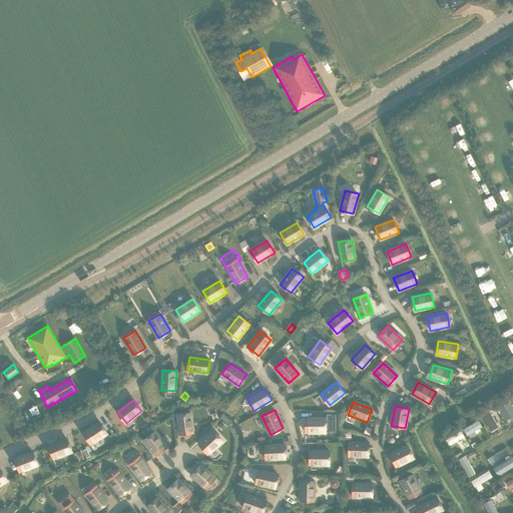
[(179,435),(193,433),(191,413),(177,415),(179,435)]
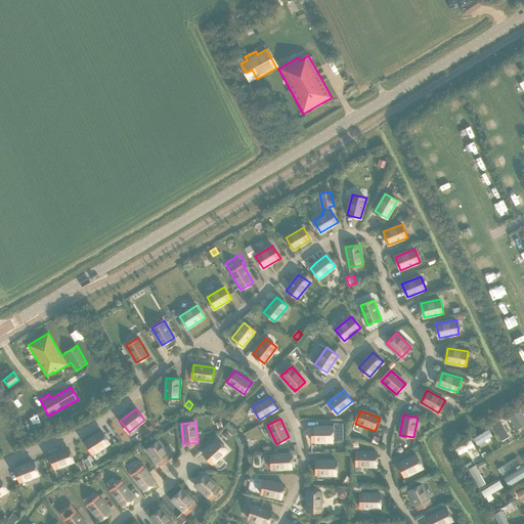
[(313,427),(313,441),(334,441),(334,427),(313,427)]
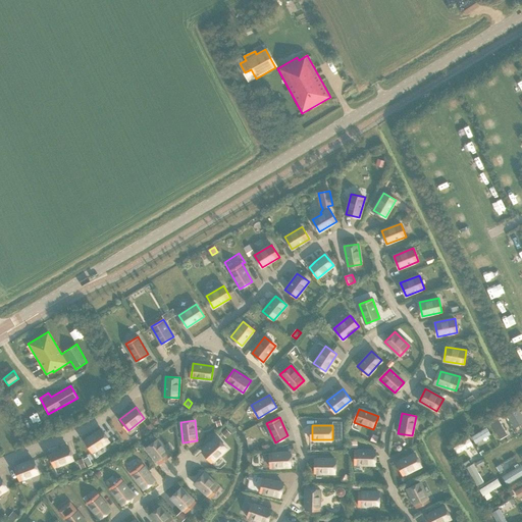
[(102,429),(85,440),(92,452),(109,441),(102,429)]
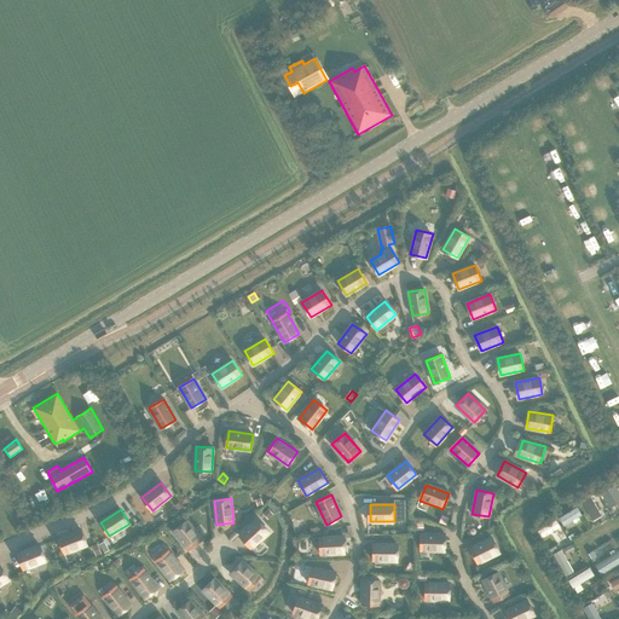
[(258,519),(239,536),(247,545),(252,549),(253,548),(254,548),(270,534),(258,519)]
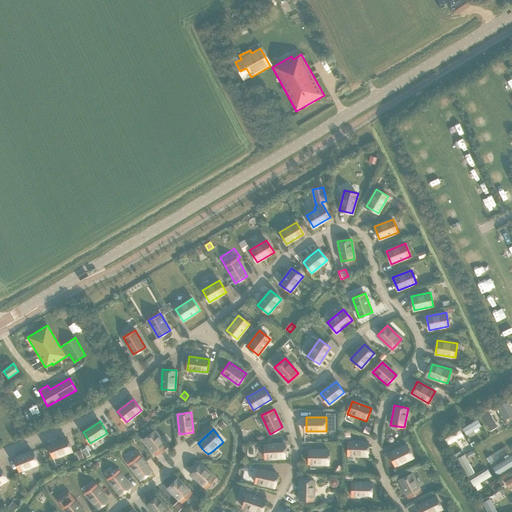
[(156,455),(167,446),(155,430),(144,439),(156,455)]
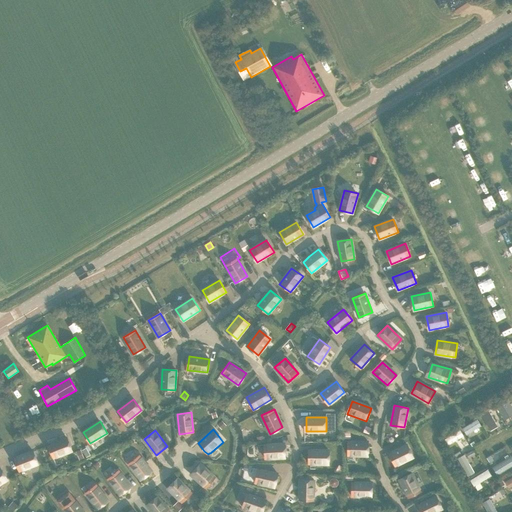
[(67,438),(48,445),(54,458),(72,451),(67,438)]
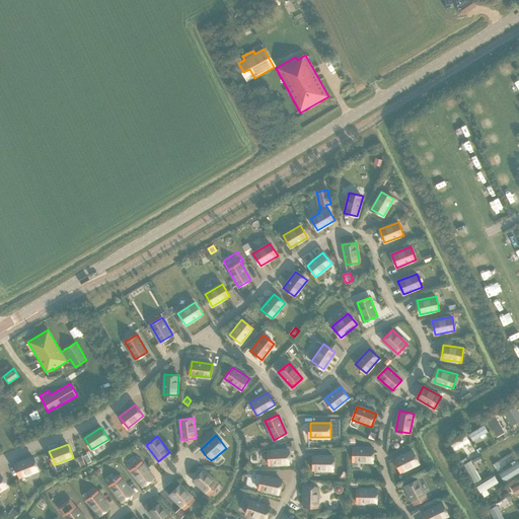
[(373,448),(353,447),(353,461),(373,462),(373,448)]
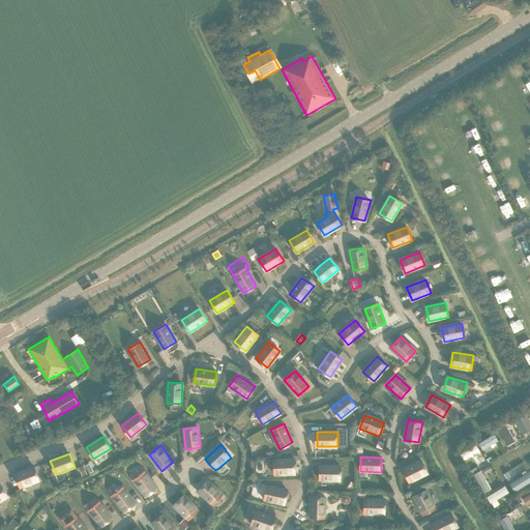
[(294,459),(273,460),(274,474),(295,473),(294,459)]
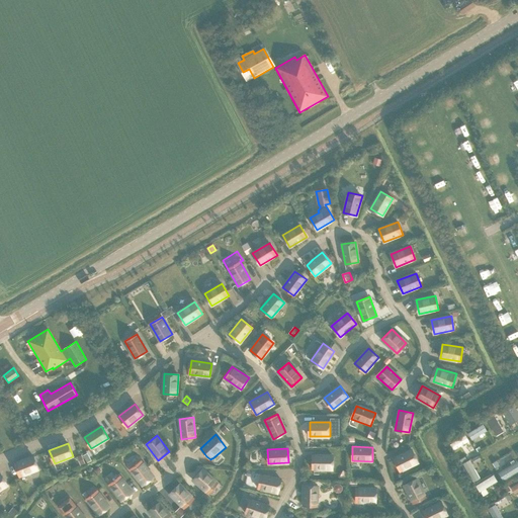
[(412,449),(394,458),(400,471),(418,462),(412,449)]
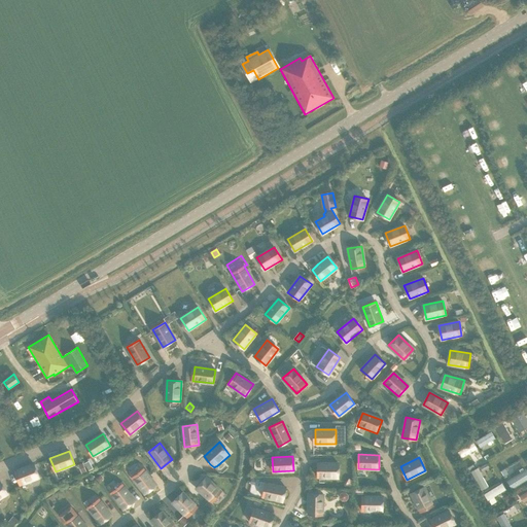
[(318,462),(318,477),(339,478),(339,463),(318,462)]
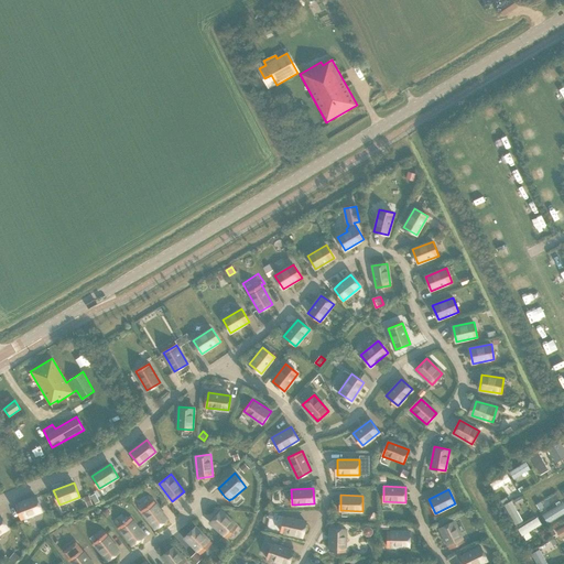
[(36,497),(15,505),(21,519),(42,511),(36,497)]
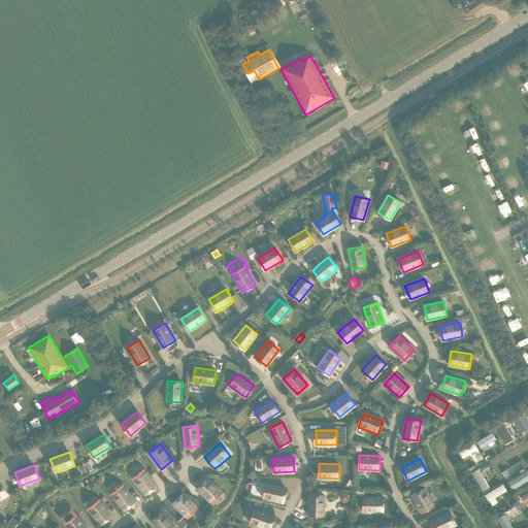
[(145,494),(157,486),(143,469),(132,479),(145,494)]
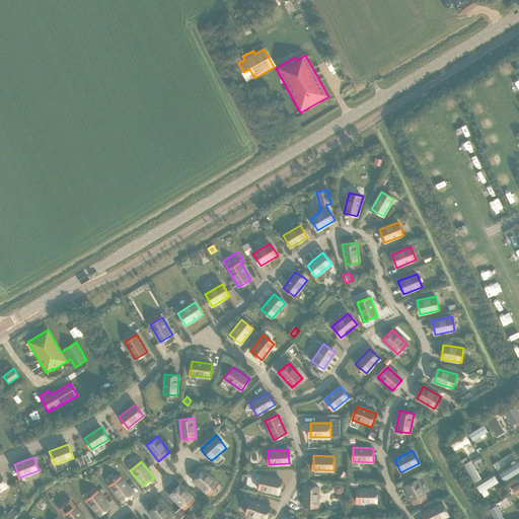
[(203,470),(194,480),(209,495),(218,484),(203,470)]
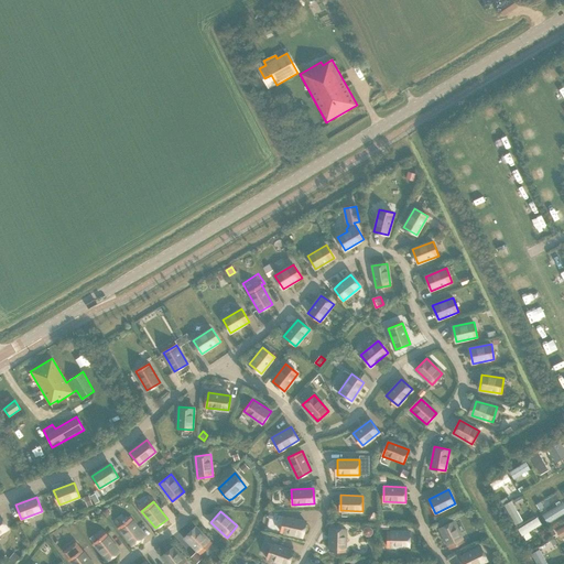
[(284,517),(281,532),(302,537),(305,521),(284,517)]
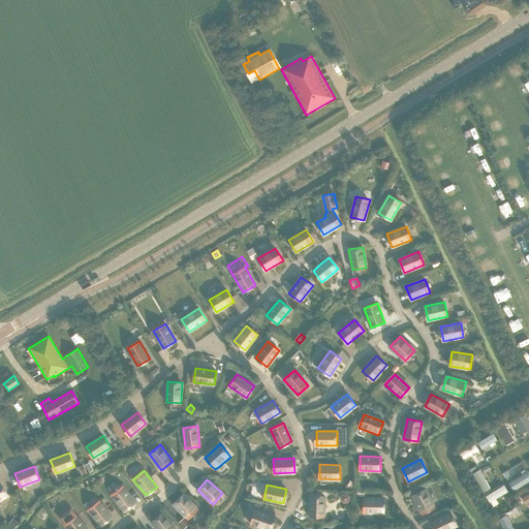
[(124,511),(135,502),(123,486),(112,495),(124,511)]
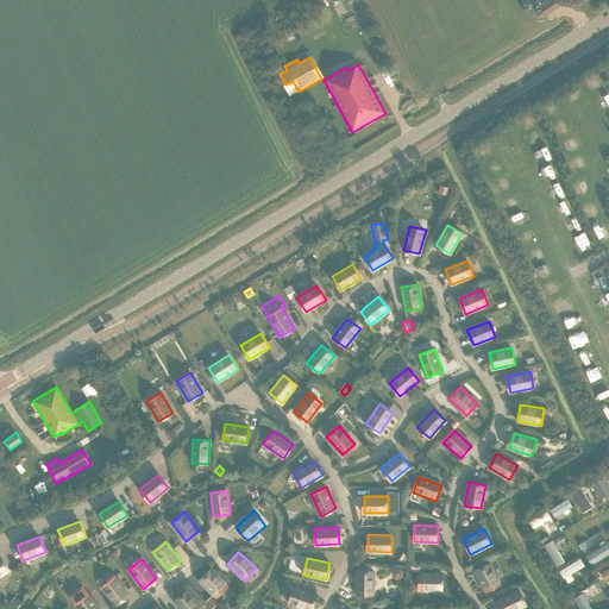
[(490,563),(475,571),(485,591),(501,584),(490,563)]
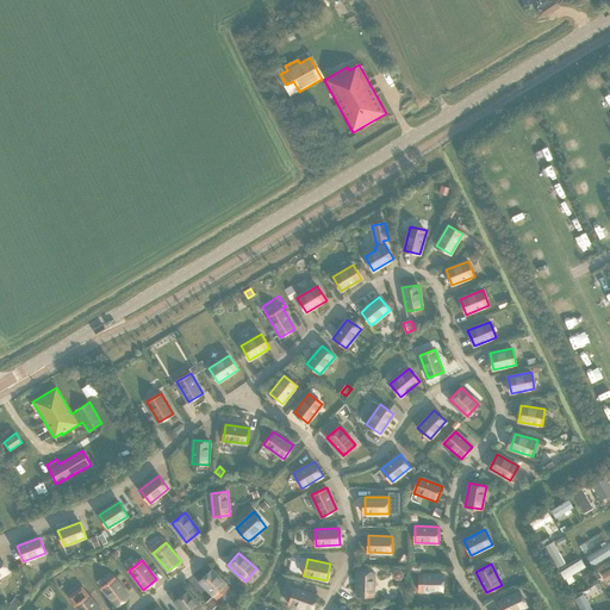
[(212,570),(200,582),(217,598),(229,586),(212,570)]
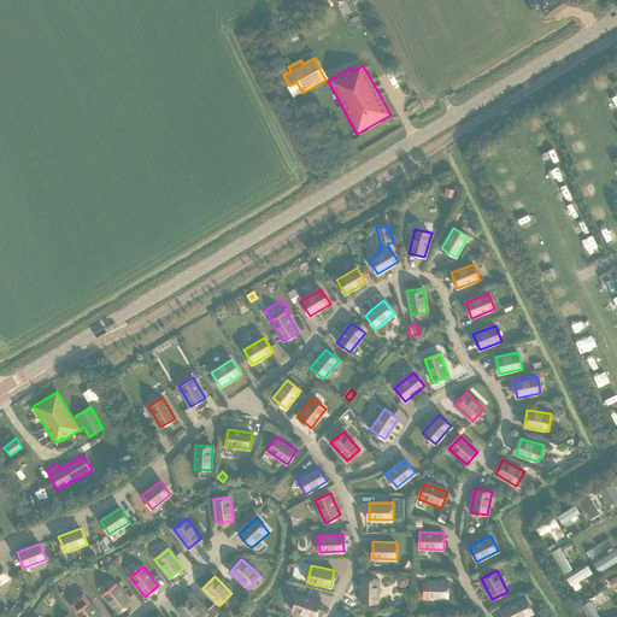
[(362,579),(362,603),(378,603),(378,579),(362,579)]
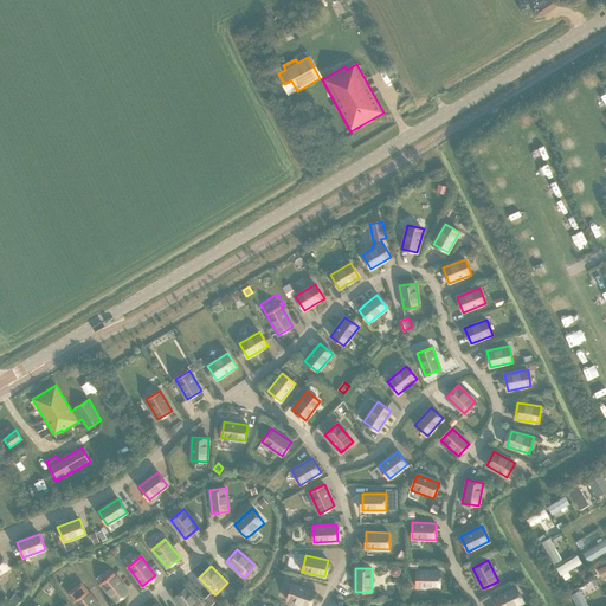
[(442,573),(418,568),(414,585),(438,590),(442,573)]
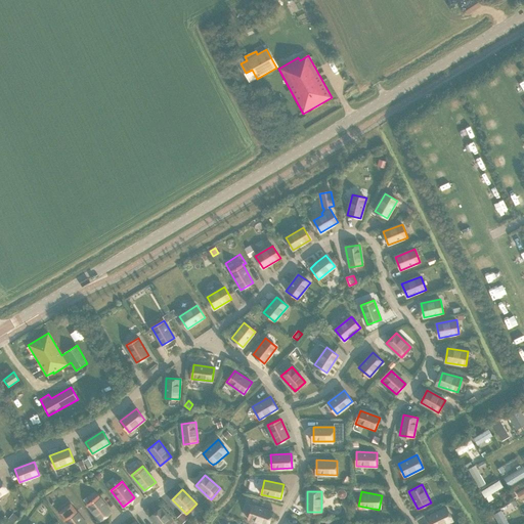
[(99,521),(111,512),(98,495),(87,505),(99,521)]
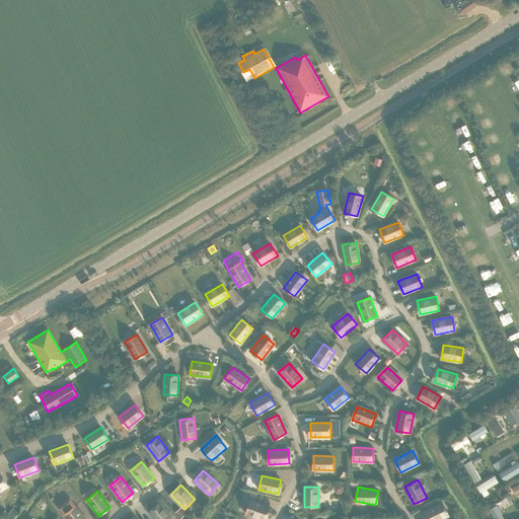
[(67,518),(84,518),(70,499),(59,508),(67,518)]
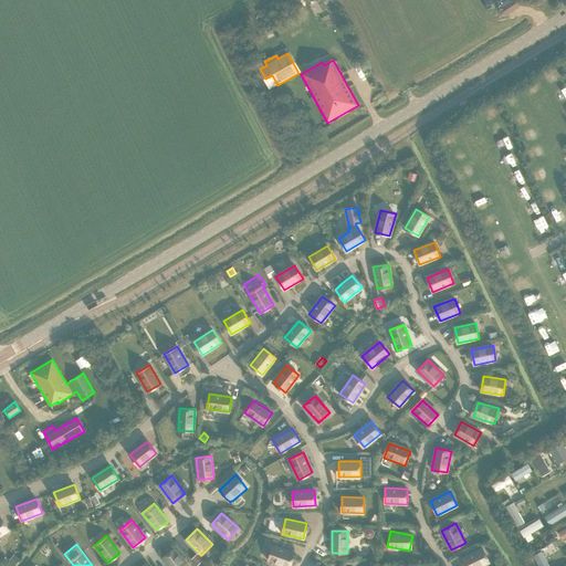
[(273,546),(268,561),(283,565),(289,565),(294,553),(273,546)]
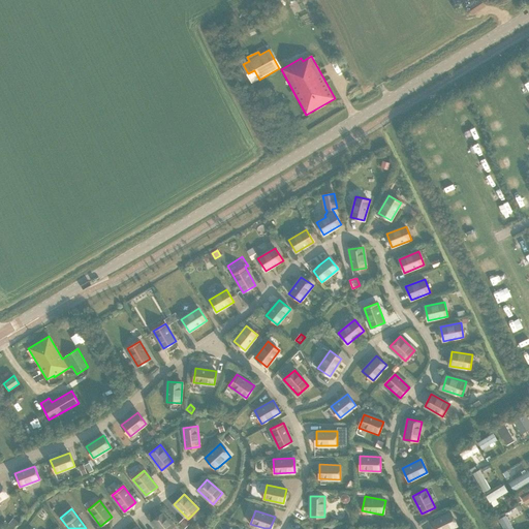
[(163,512),(152,522),(157,528),(175,528),(176,528),(163,512)]
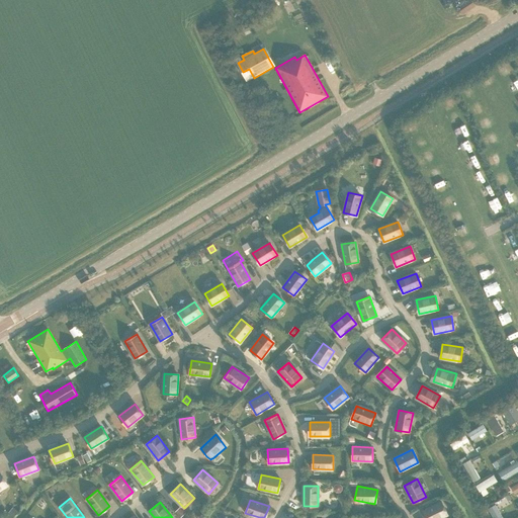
[(441,502),(423,511),(426,517),(440,517),(447,514),(441,502)]
